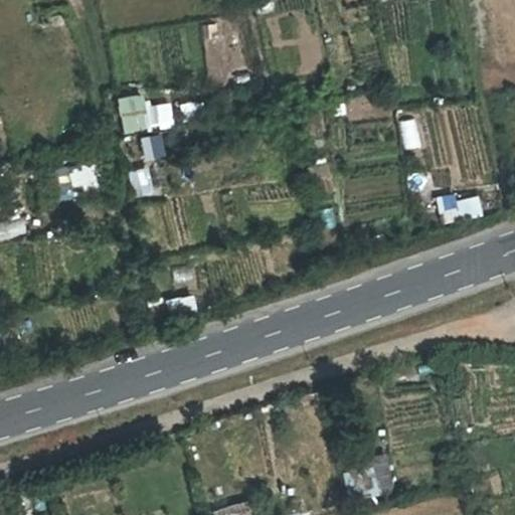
[(116,97),(123,132),(149,127),(142,92),(116,97)]
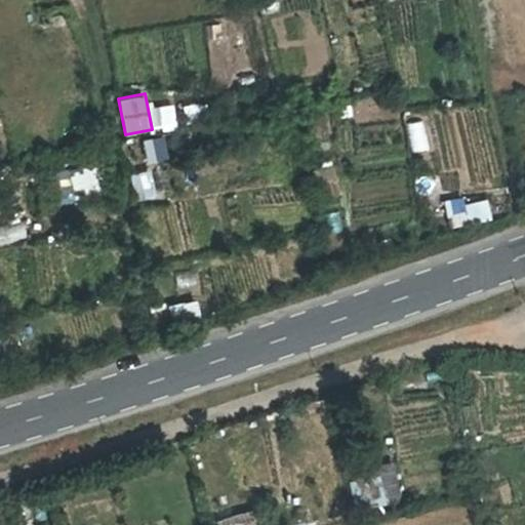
[(158,105),(161,131),(176,129),(173,103),(158,105)]
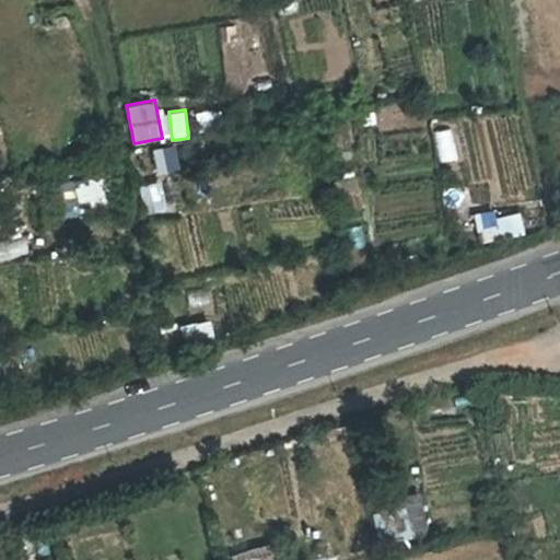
[(220,127),(219,109),(197,111),(198,128),(220,127)]
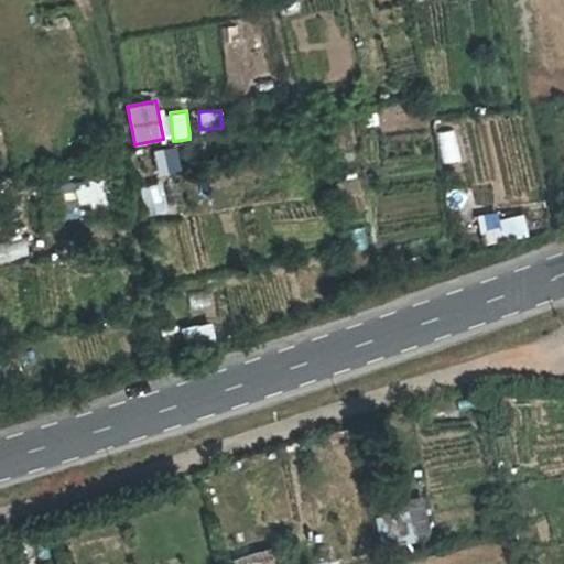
[(97,177),(58,181),(62,212),(100,208),(97,177)]
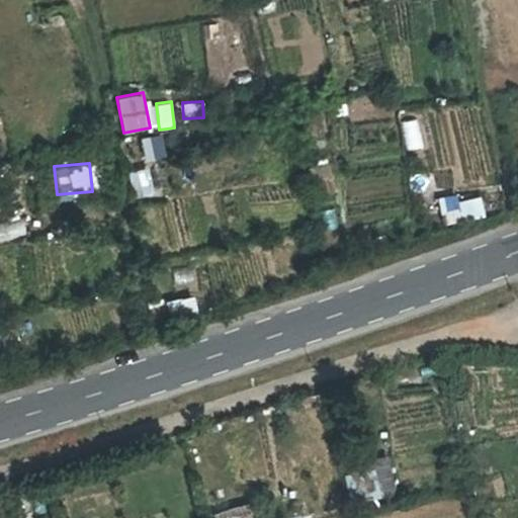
[(482,193),(439,198),(442,223),(484,218),(482,193)]
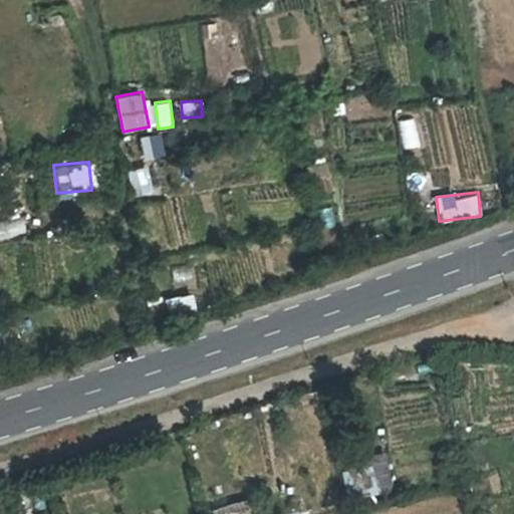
[(0,220),(0,237),(28,236),(27,219),(0,220)]
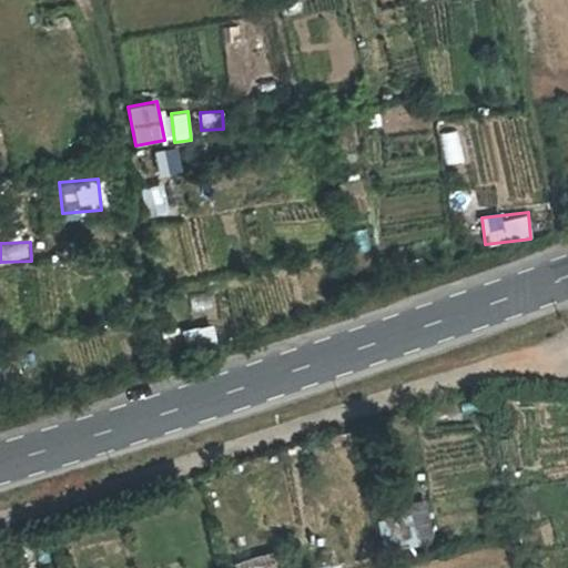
[(182,330),(186,353),(217,347),(213,324),(182,330)]
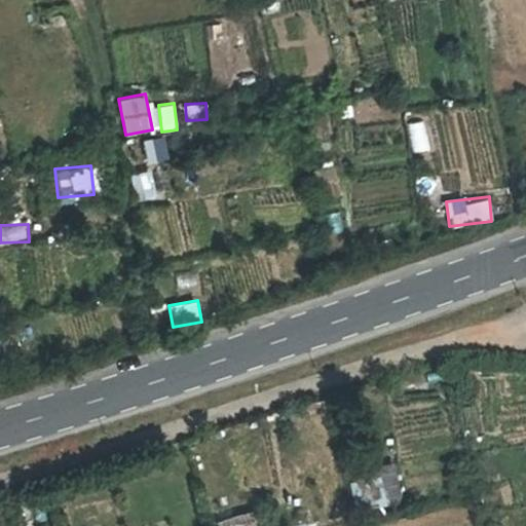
[(377,506),(399,504),(396,462),(373,464),(377,506)]
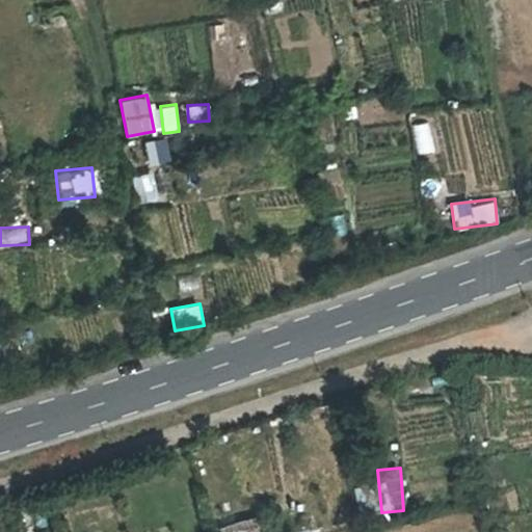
[(216,531),(259,531),(254,514),(215,529),(216,531)]
